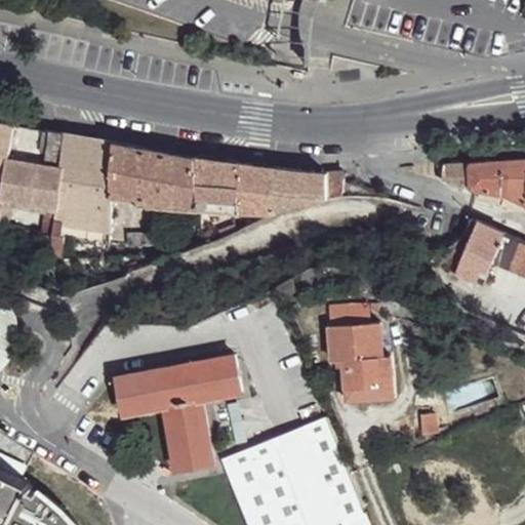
[(12,126),(0,123),(0,180),(2,182),(9,160),(12,126)]
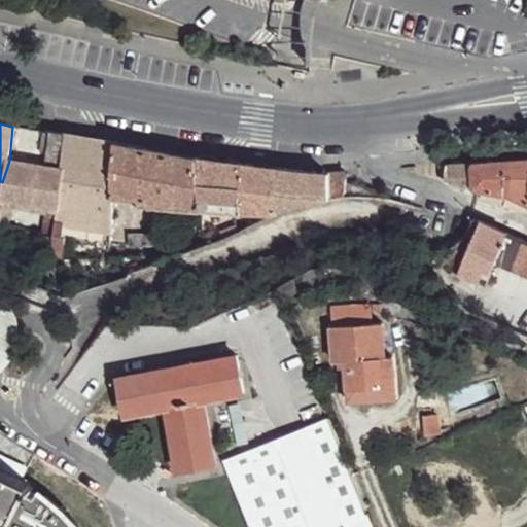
[(65,136),(12,127),(9,161),(62,169),(65,136)]
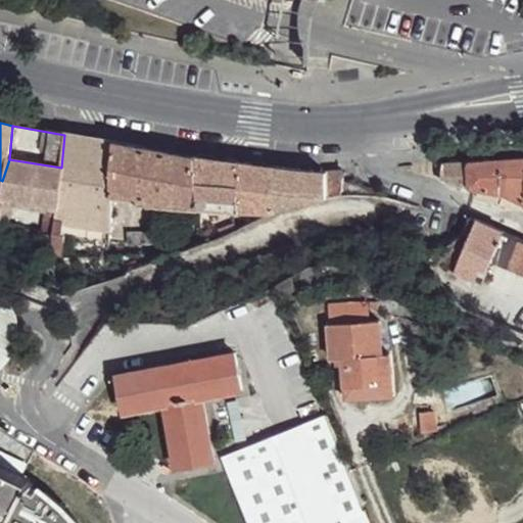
[(112,143),(64,135),(61,168),(64,168),(57,208),(55,208),(53,224),(62,226),(107,232),(109,195),(112,143)]
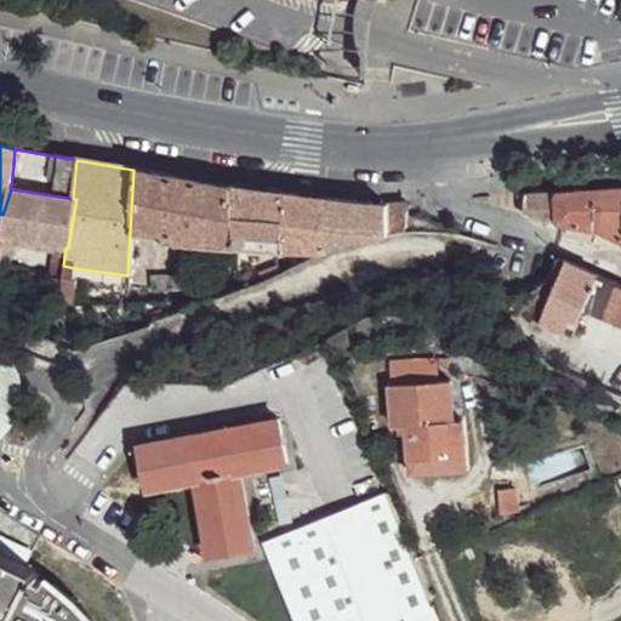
[(231,187),(134,170),(130,232),(165,235),(165,241),(232,250),(231,187)]
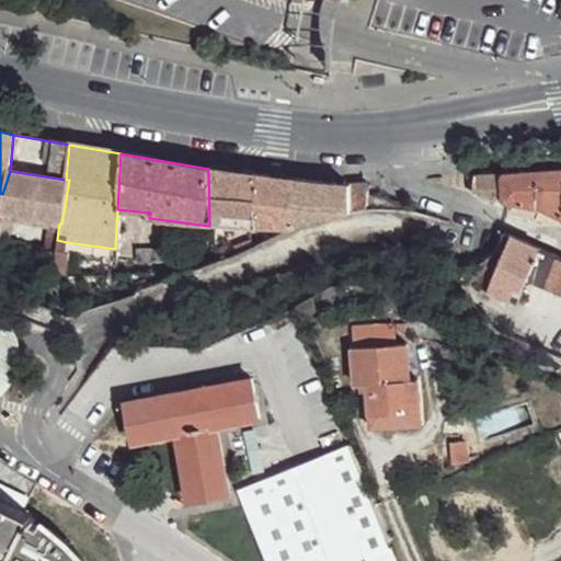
[(261,178),(208,169),(209,226),(254,230),(261,178)]
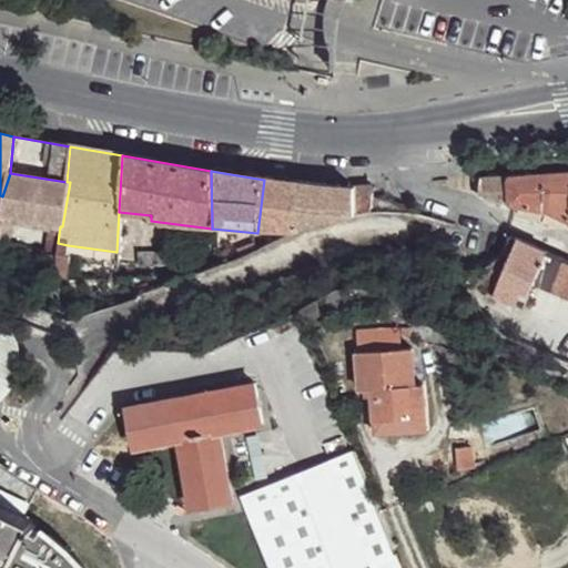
[(67,182),(10,173),(2,196),(1,216),(8,219),(50,224),(60,226),(62,226),(70,182),(67,182)]
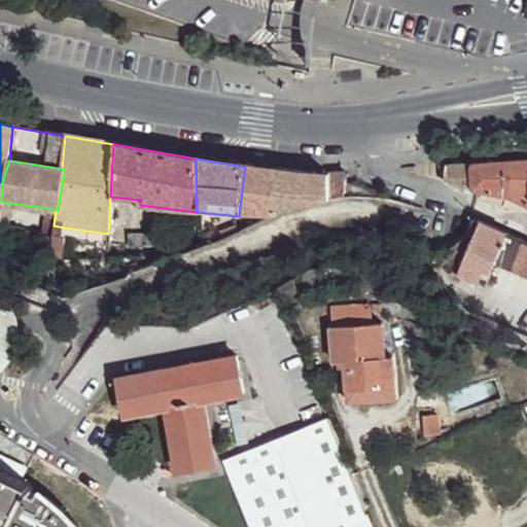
[(526,204),(526,161),(472,165),(473,192),(501,198),(515,201),(526,204)]
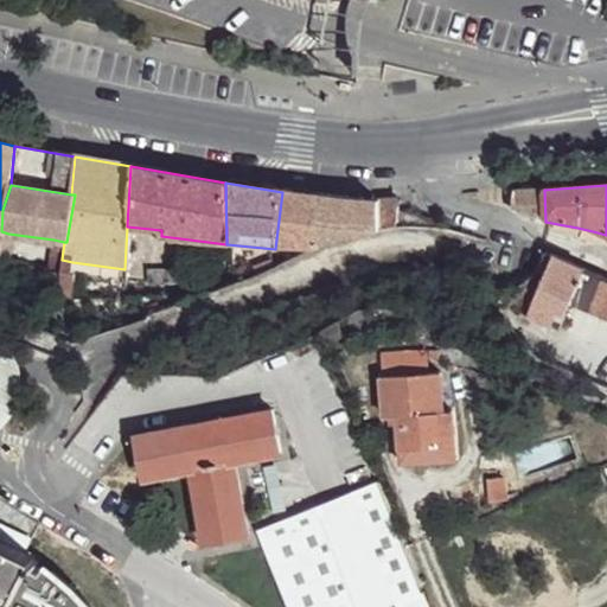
[(545,222),(544,190),(515,192),(512,209),(545,222)]
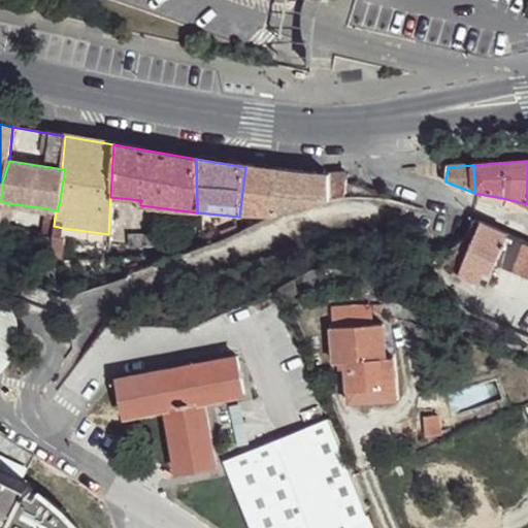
[(327,176),(245,167),(239,217),(271,220),(293,210),(327,202),(327,176)]
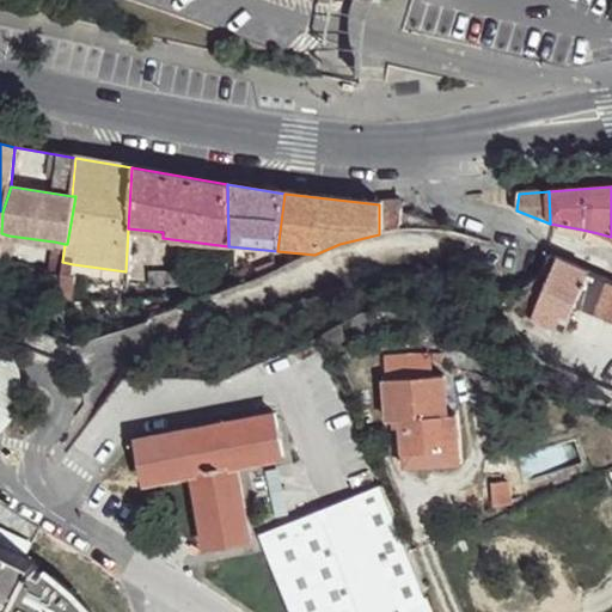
[(398,203),(379,204),(379,234),(399,233),(398,203)]
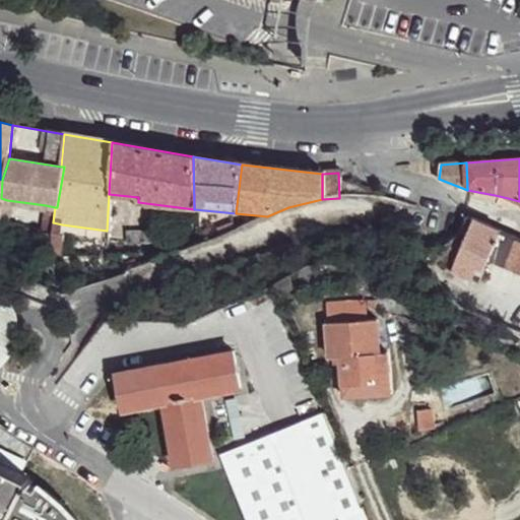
[(508,198),(495,195),(494,199),(507,203),(508,198)]
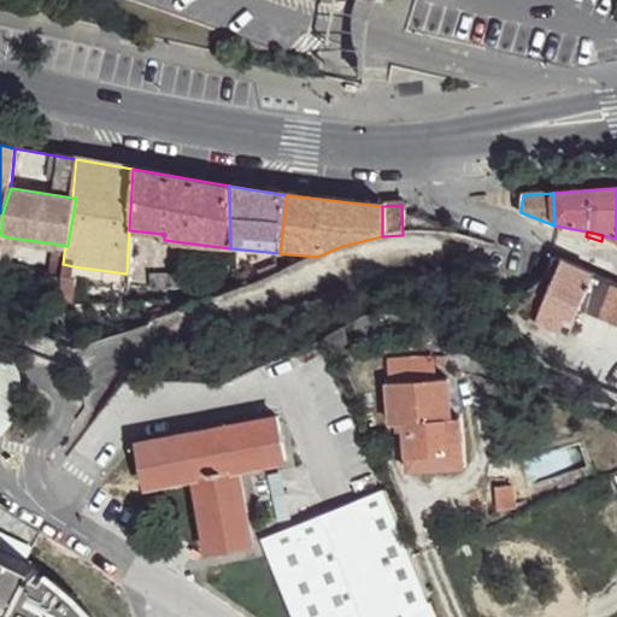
[(65,246),(54,244),(45,298),(56,301),(63,264),(65,246)]
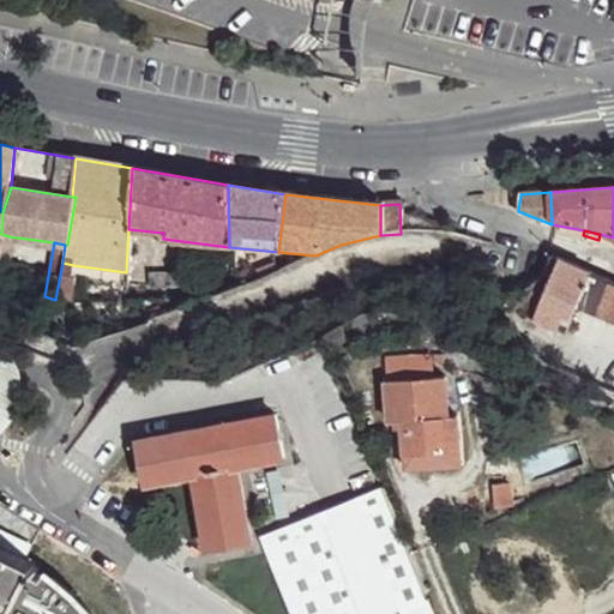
[(24,265),(4,262),(0,281),(20,286),(24,265)]
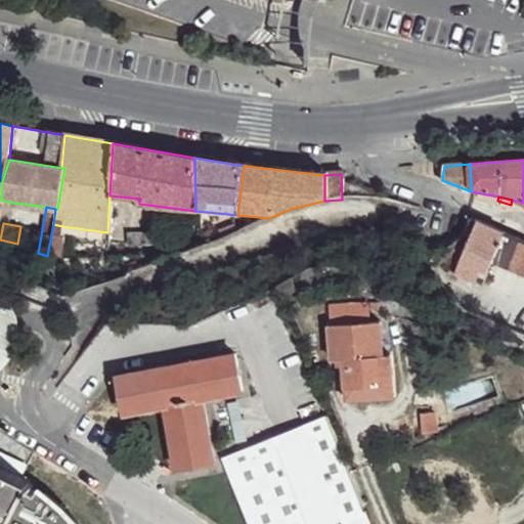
[(62,226),(53,224),(47,256),(46,258),(58,260),(64,237),(60,237),(62,226)]
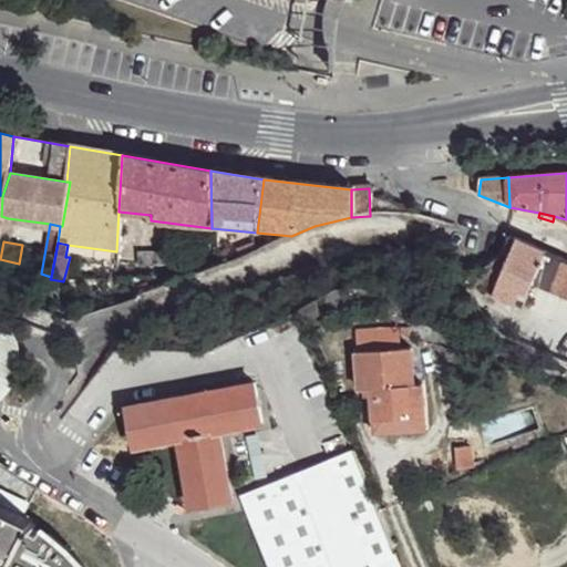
[(519,292),(526,295),(532,284),(545,254),(517,243),(491,299),(513,306),(519,292)]
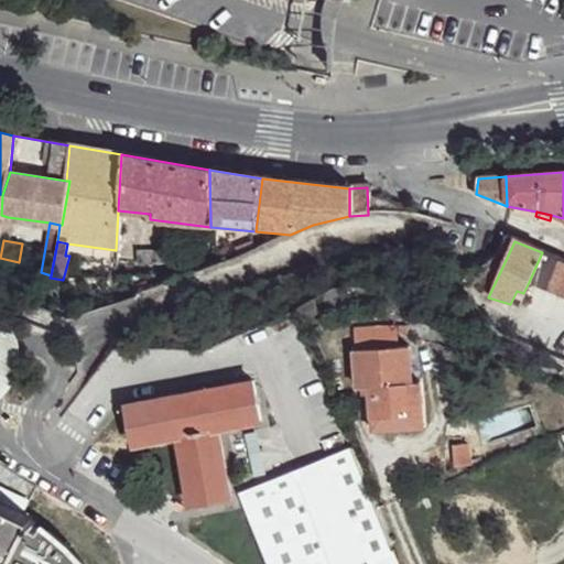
[(182,252),(138,253),(141,267),(183,264),(182,252)]
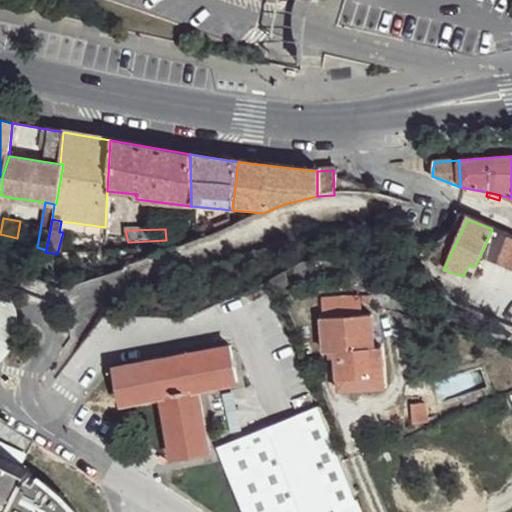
[(511,237),(492,229),(480,256),(511,269),(511,237)]
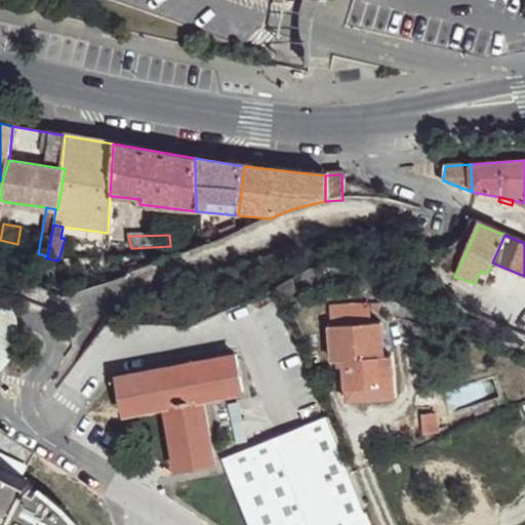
[(385,323),(334,325),(336,358),(348,359),(351,399),(375,399),(374,389),(385,389),(384,356),(387,356),(385,323)]
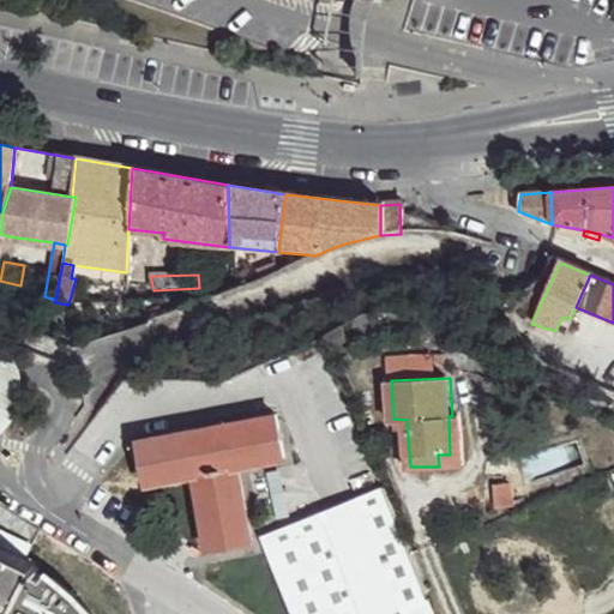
[(276,415),(142,440),(151,483),(198,475),(241,468),(284,458),(276,415)]
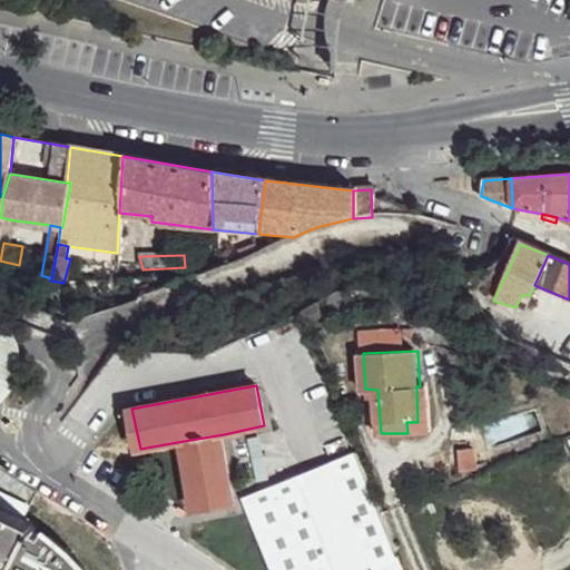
[(420,386),(416,386),(418,422),(406,422),(408,433),(431,433),(429,386),(420,386)]
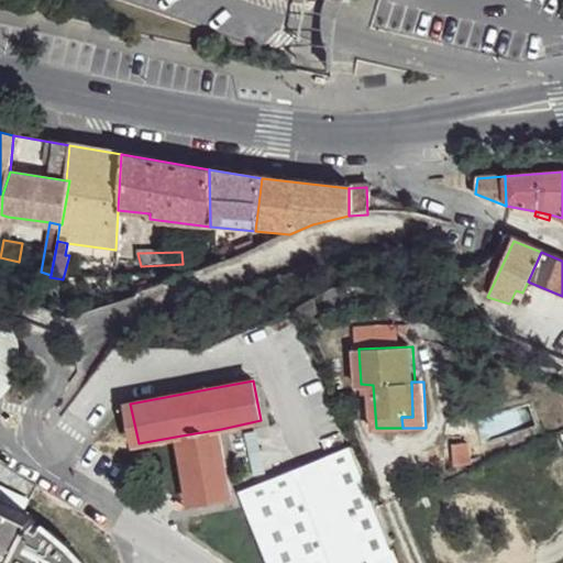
[(221,429),(179,437),(192,501),(233,496),(221,429)]
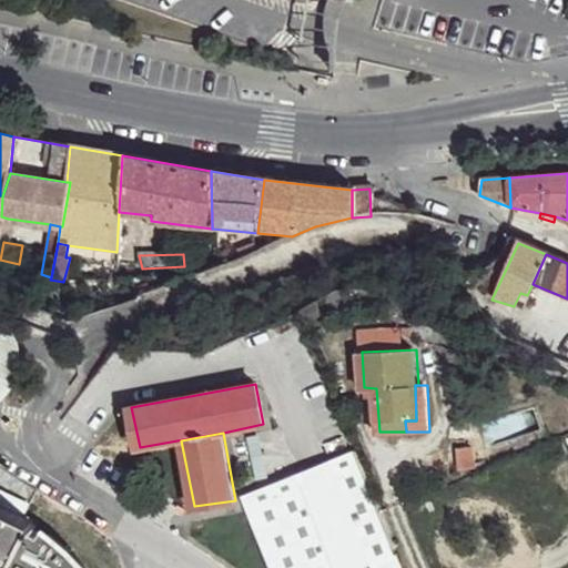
[(355,567),(396,551),(354,450),(241,497),(269,567),(355,567)]
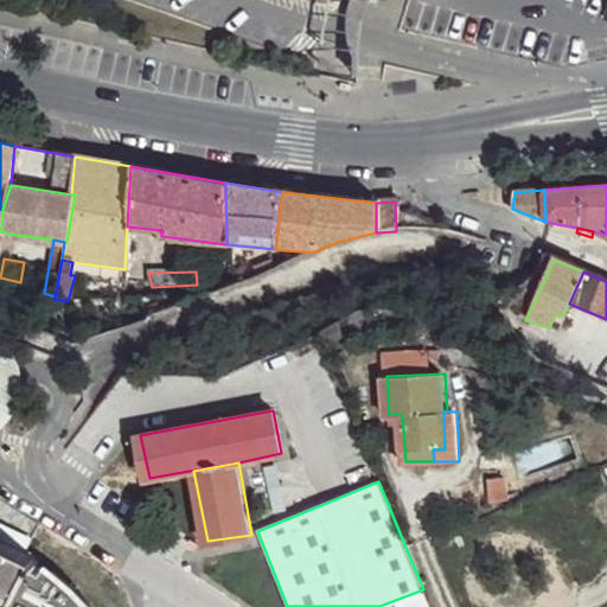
[(0,606),(100,606),(82,587),(48,563),(0,540),(0,606)]
